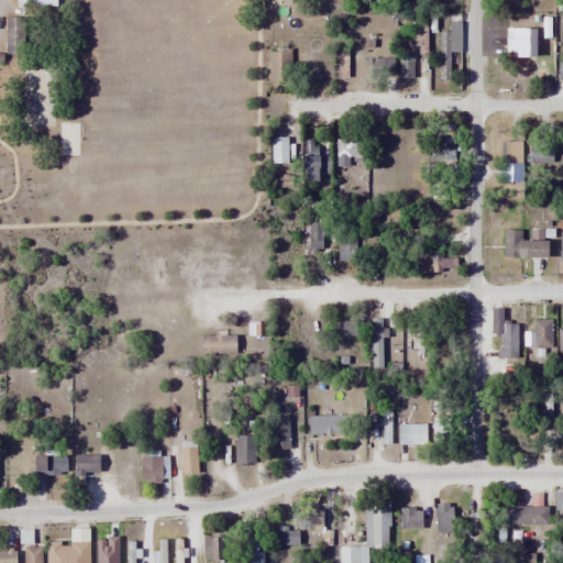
[(460,20),(439,20),(439,80),(450,80),(450,52),(460,52),(460,20)]
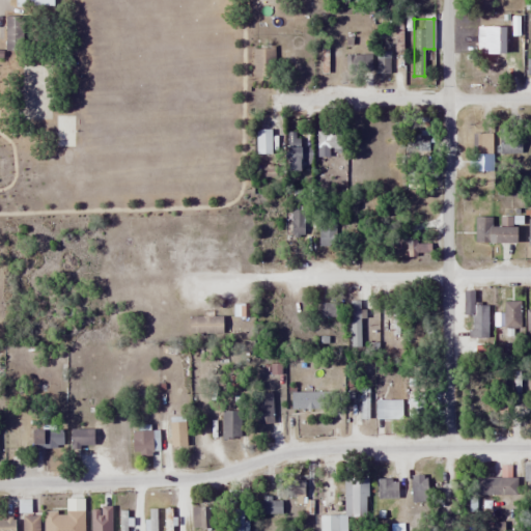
[(476,54),(494,54),(494,35),(476,35),(476,54)]
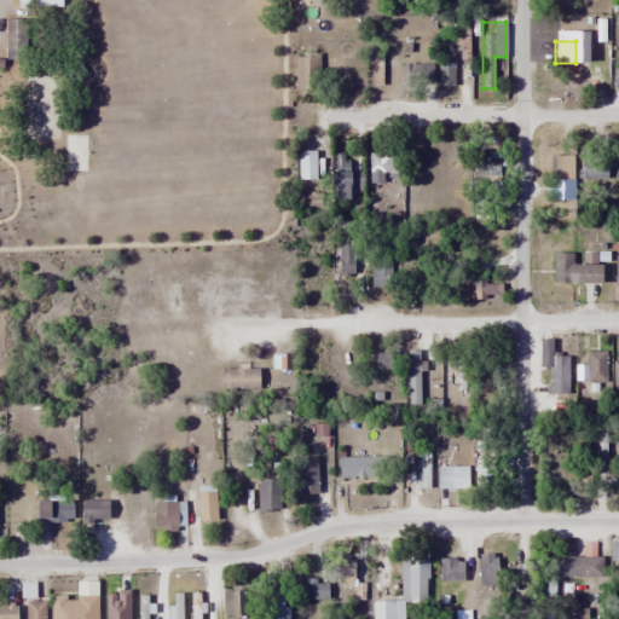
[(317,57),(296,57),(296,90),(317,90),(317,57)]
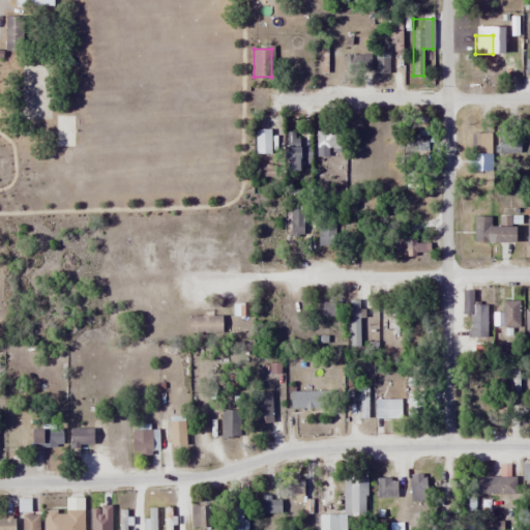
[(375,72),(389,72),(389,51),(375,51),(375,72)]
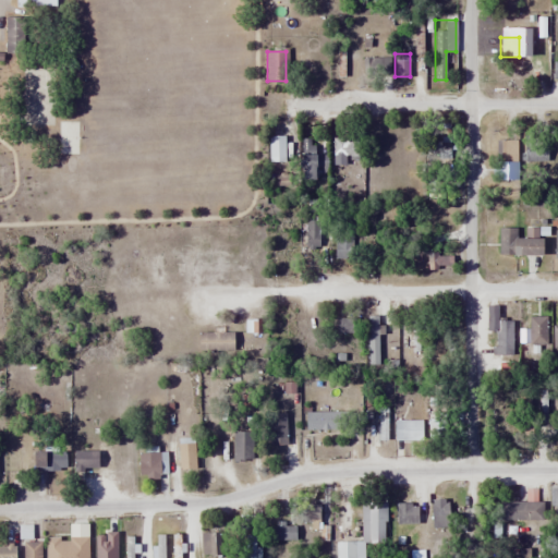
[(361,57),(361,75),(390,75),(390,57),(361,57)]
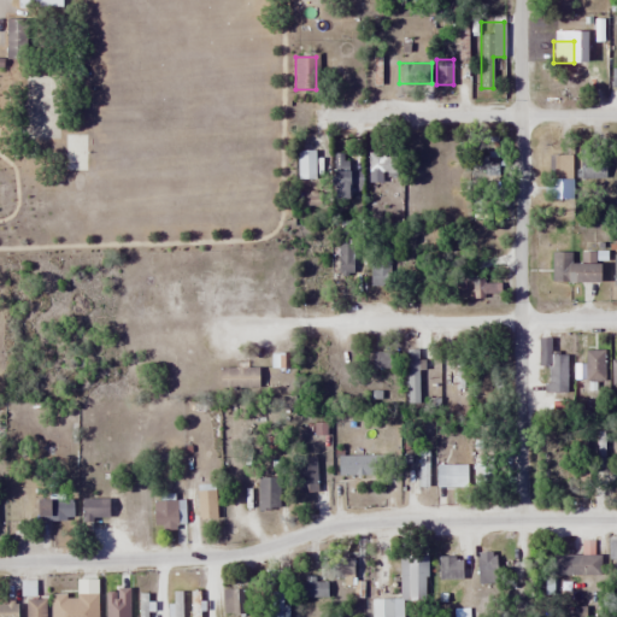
[(330,153),(329,199),(348,199),(350,174),(346,174),(347,153),(330,153)]
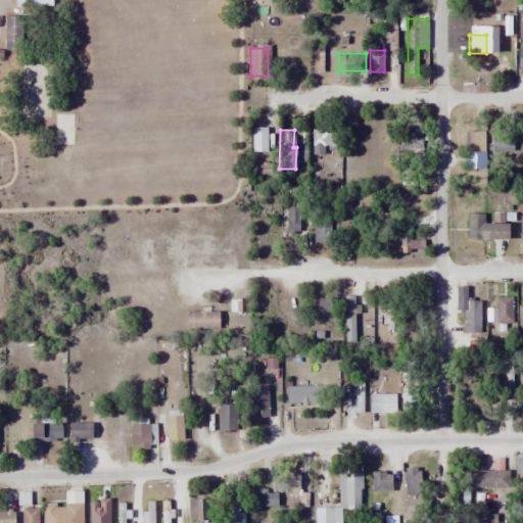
[(483,131),(464,132),(465,169),(484,169),(483,131)]
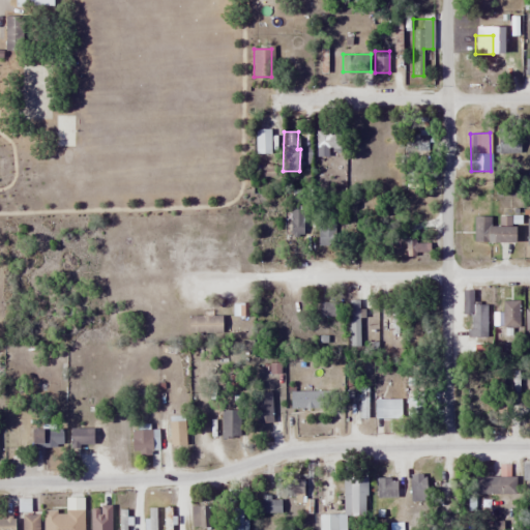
[(519,153),(519,135),(496,135),(496,153),(519,153)]
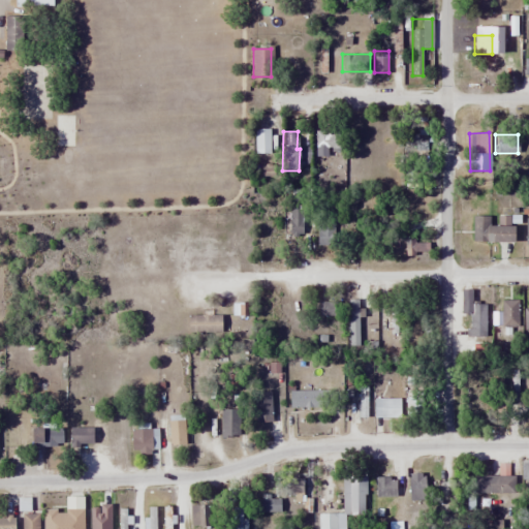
[(336,163),(336,185),(344,185),(344,163),(336,163)]
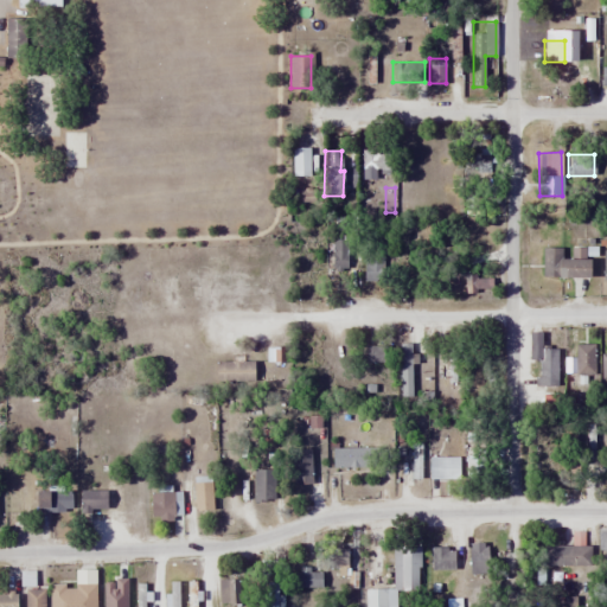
[(347,238),(332,238),(331,269),(346,269),(347,238)]
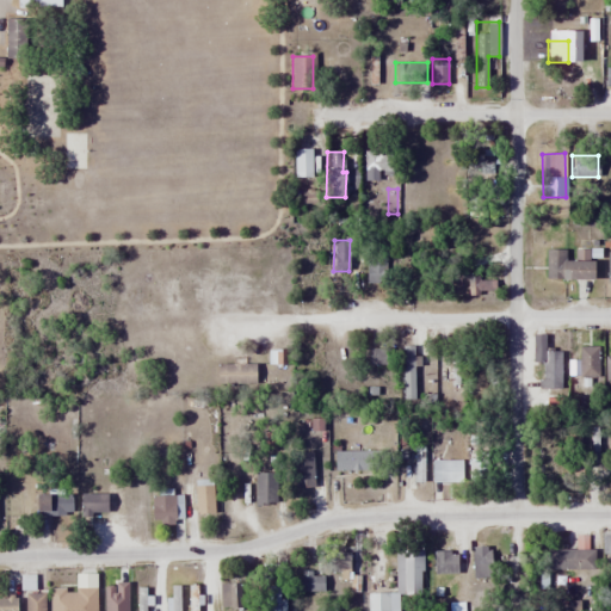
[(565,261),(565,250),(544,250),(544,281),(590,281),(590,261),(565,261)]
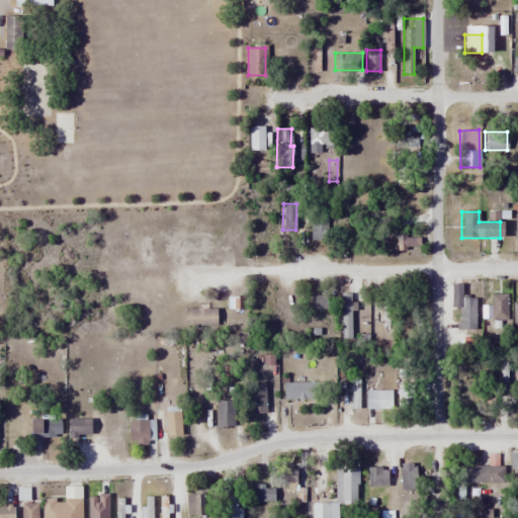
[(328,240),(328,219),(312,219),(312,240),(328,240)]
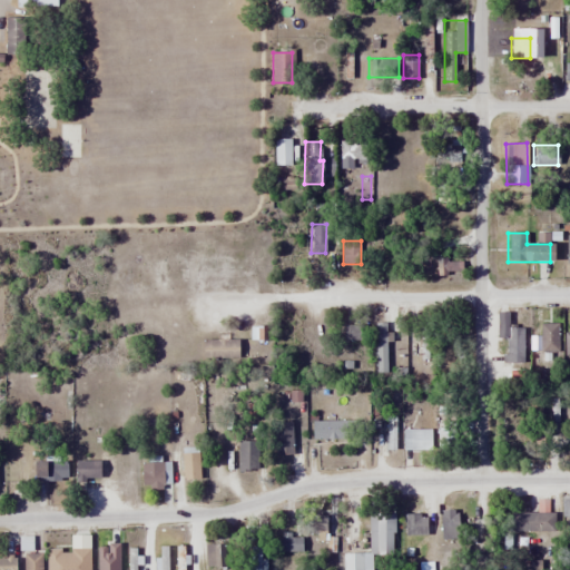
[(497,338),(503,338),(503,362),(521,362),(521,325),(507,325),(507,312),(497,312),(497,338)]
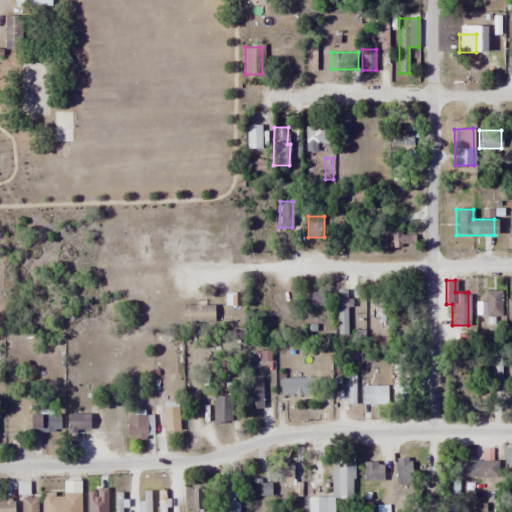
[(337,332),(348,332),(348,290),(337,290),(337,332)]
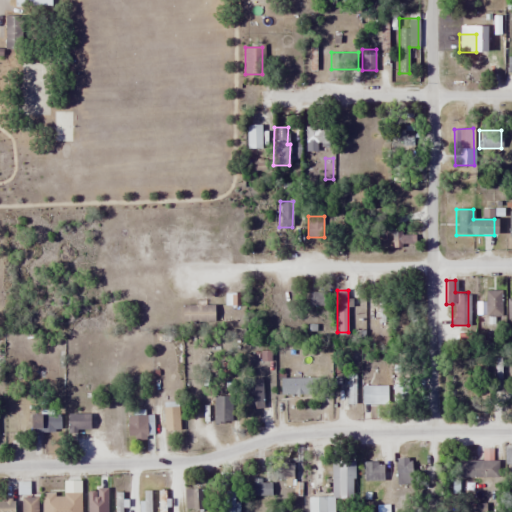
[(501,290),(484,290),(484,316),(501,316),(501,290)]
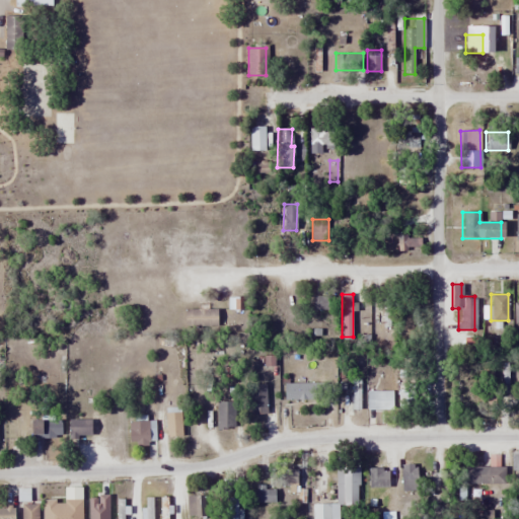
[(360,379),(351,379),(351,409),(360,409),(360,379)]
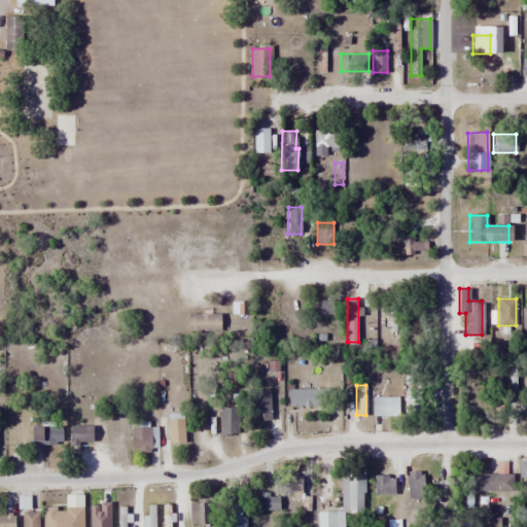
[(287,406),(325,406),(325,389),(287,389),(287,406)]
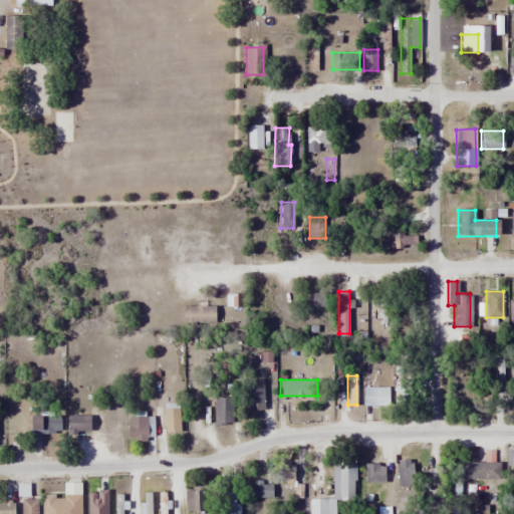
[(263,380),(246,380),(246,410),(263,410),(263,380)]
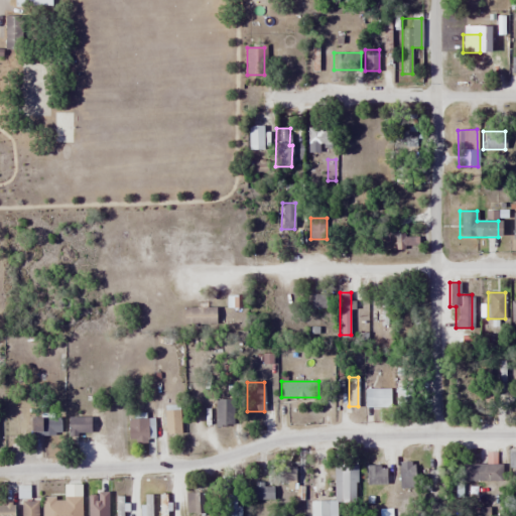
[(453,402),(475,402),(475,384),(453,384),(453,402)]
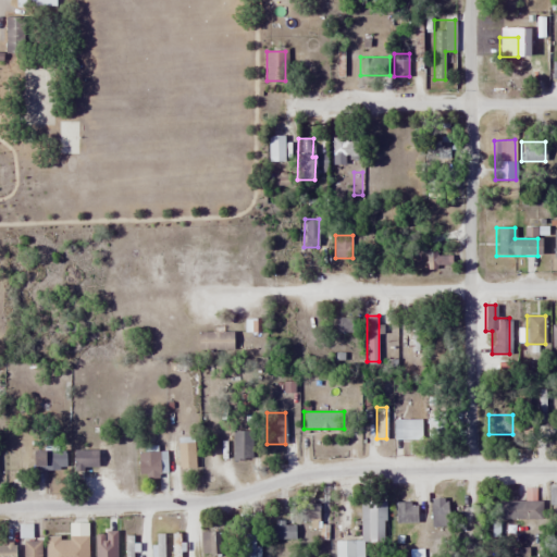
[(442,436),(442,419),(429,419),(429,436),(442,436)]
